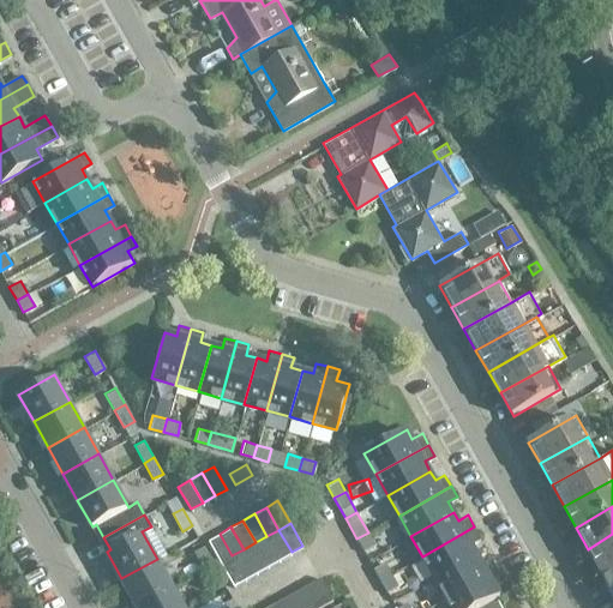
[(474,527),(422,557),(433,577),(476,553),(470,543),(480,537),(474,527)]
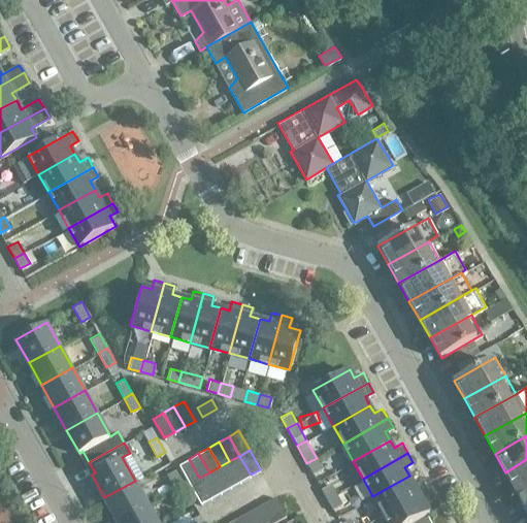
[(229,461),(240,481),(251,475),(239,456),(229,461)]
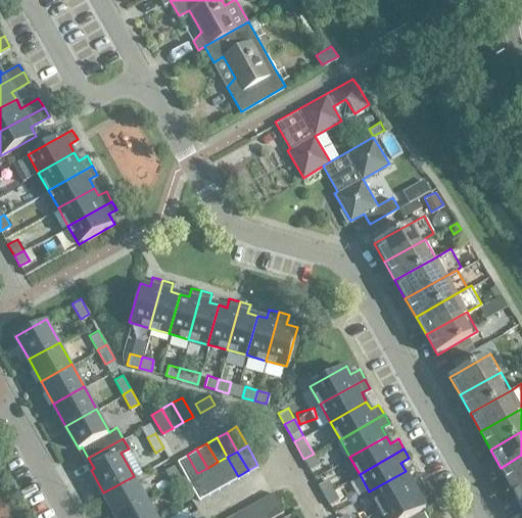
[(314,454),(303,459),(310,469),(319,464),(314,454)]
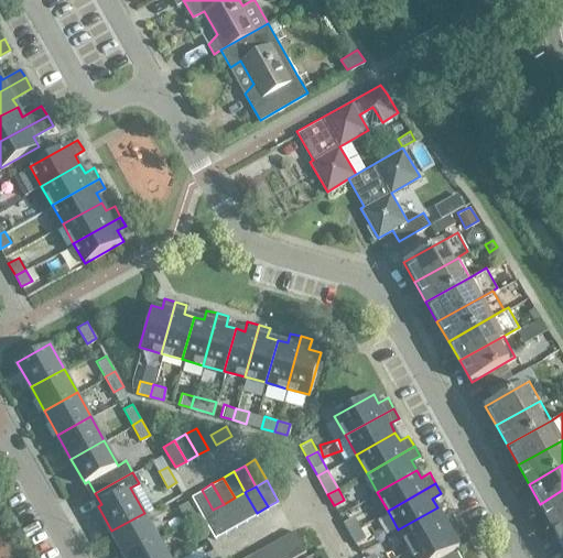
[(202,516),(213,510),(202,490),(191,495),(202,516)]
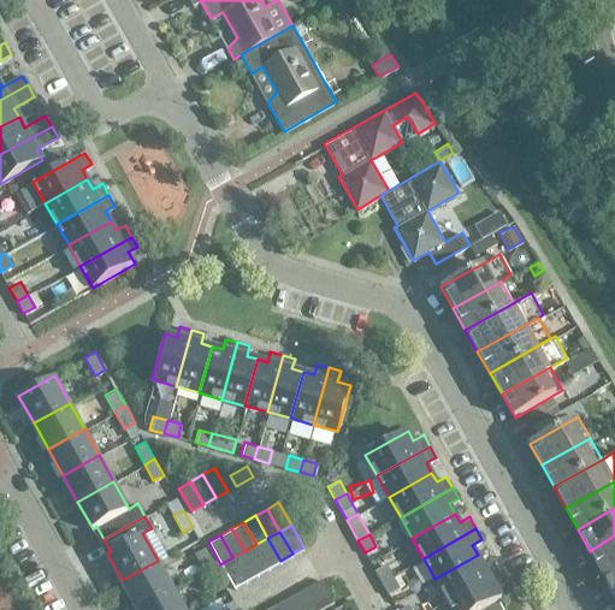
[(601,572),(614,564),(614,536),(590,551),(601,572)]
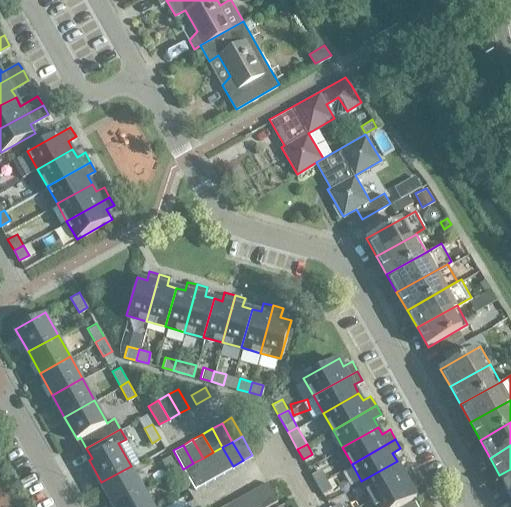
[(132,457),(141,475),(162,464),(153,447),(132,457)]
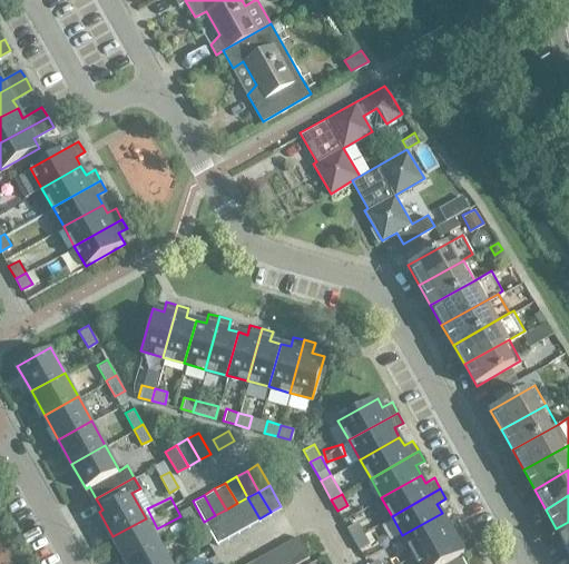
[(237,503),(248,524),(260,518),(247,497),(237,503)]
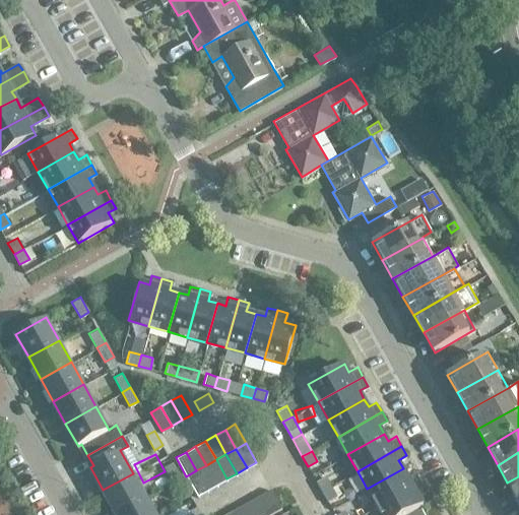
[(206,465),(216,485),(226,478),(216,459),(206,465)]
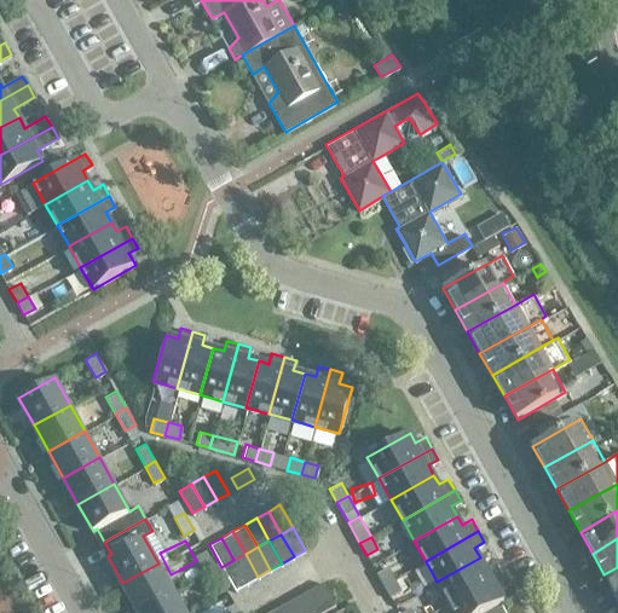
[(204,572),(214,566),(206,549),(195,555),(204,572)]
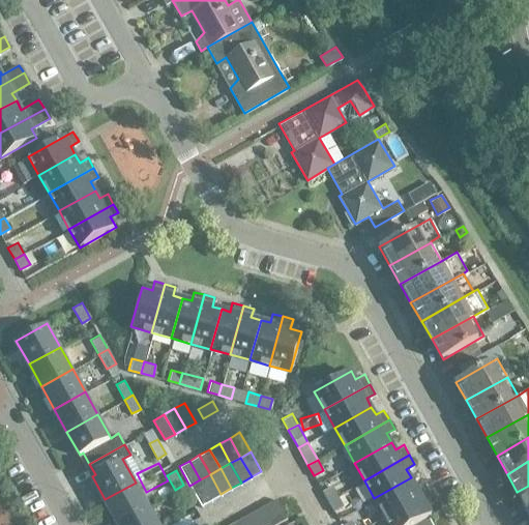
[(200,479),(211,499),(221,494),(210,474),(200,479)]
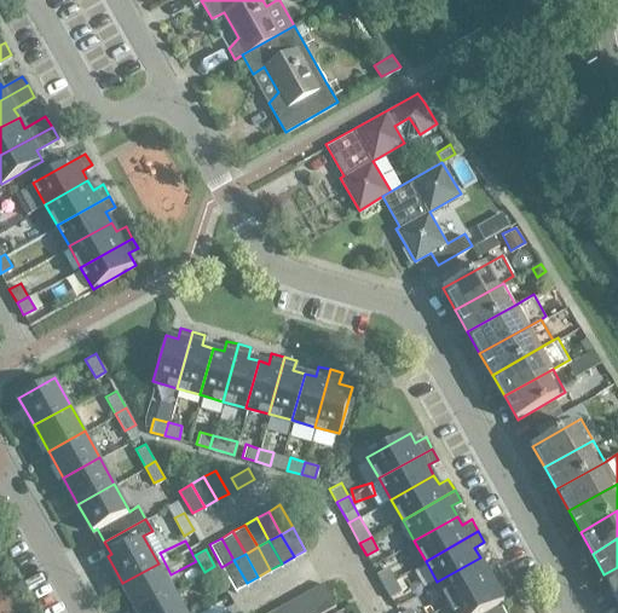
[(449,602),(501,572),(495,561),(485,566),(480,557),(437,582),(449,602)]
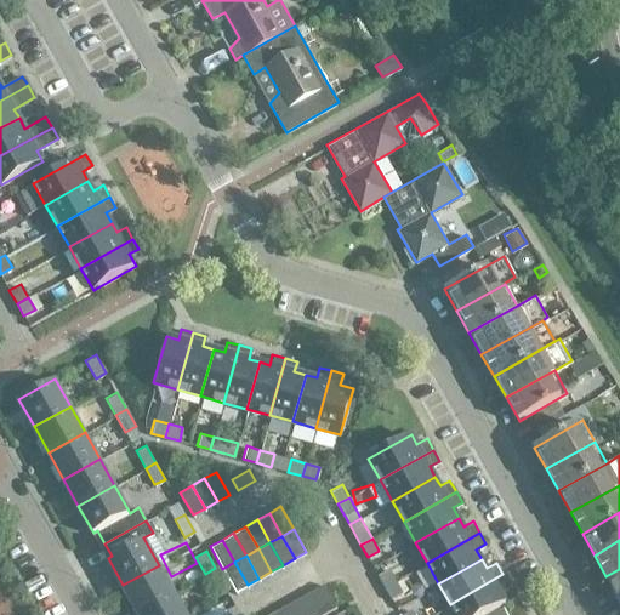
[(234,562),(222,569),(235,591),(248,585),(234,562)]
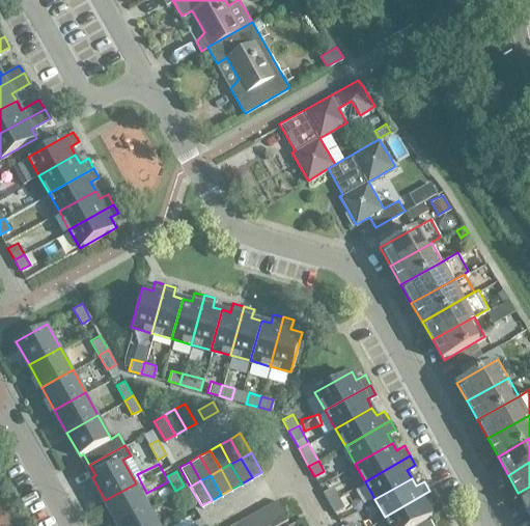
[(118,523),(148,506),(136,483),(105,500),(118,523)]
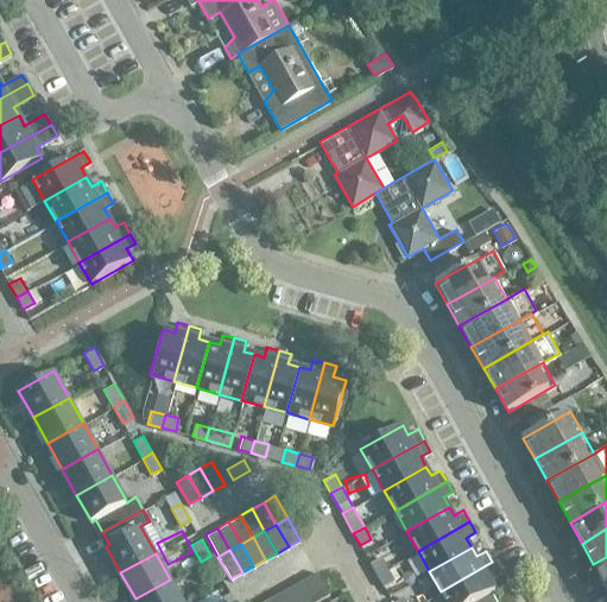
[(377,574),(387,568),(380,555),(370,562),(377,574)]
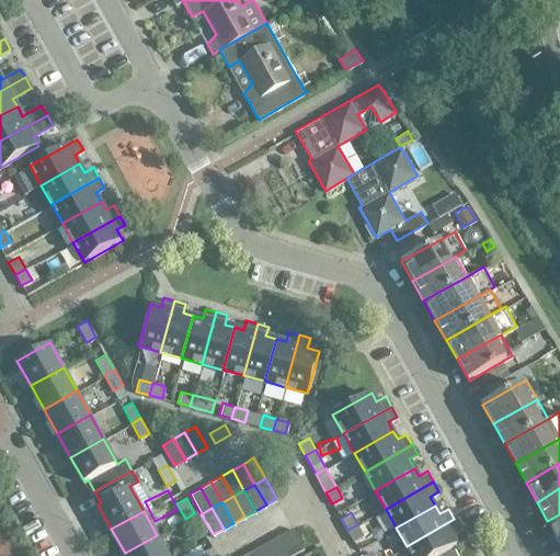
[(194,513),(185,519),(194,534),(203,529),(194,513)]
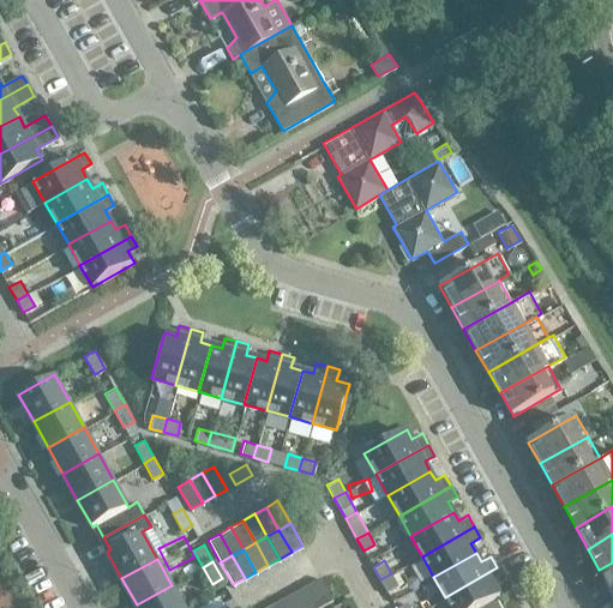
[(611,591),(612,590),(612,563),(599,570),(611,591)]
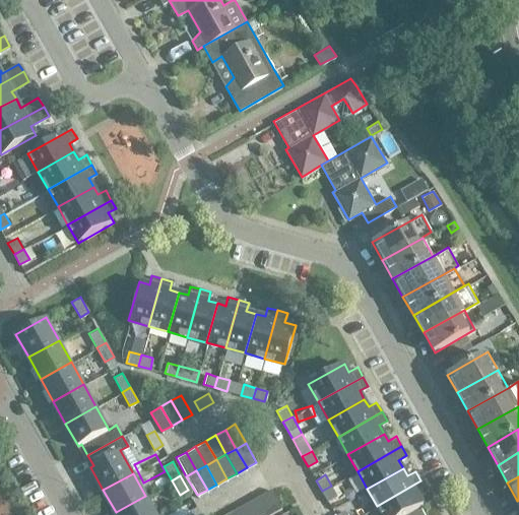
[(155,501),(170,488),(160,477),(146,491),(155,501)]
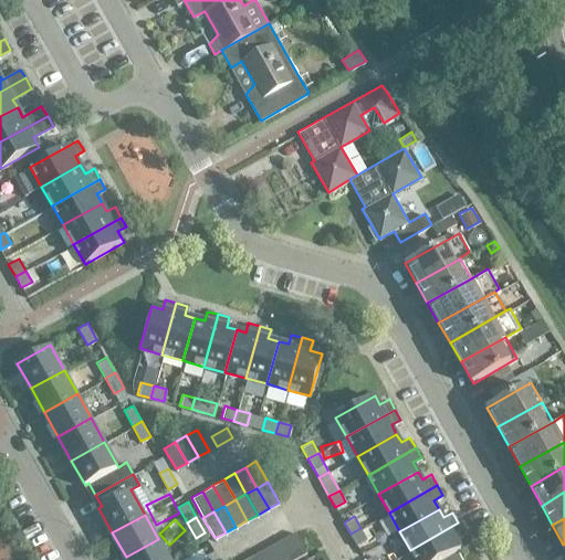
[(458,522),(410,550),(416,559),(438,559),(447,556),(458,550),(461,548),(454,538),(463,532),(458,522)]
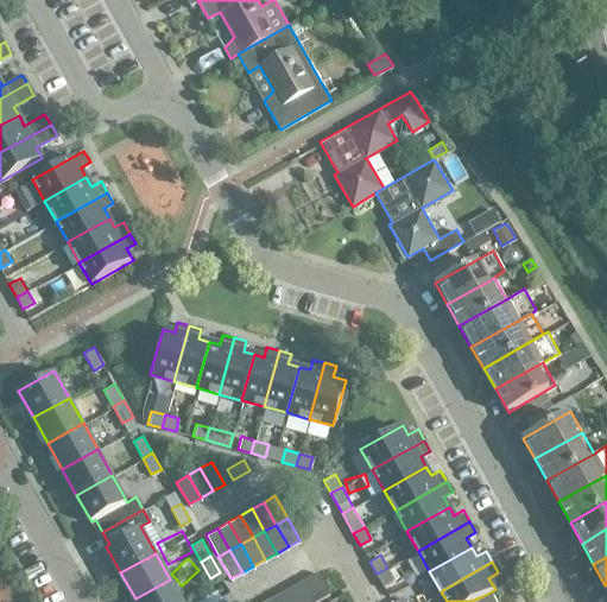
[(383,587),(394,580),(387,568),(377,574),(383,587)]
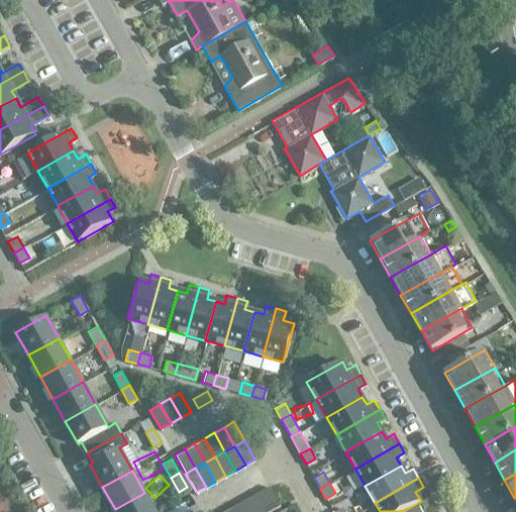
[(260,491),(270,509),(280,504),(269,485),(260,491)]
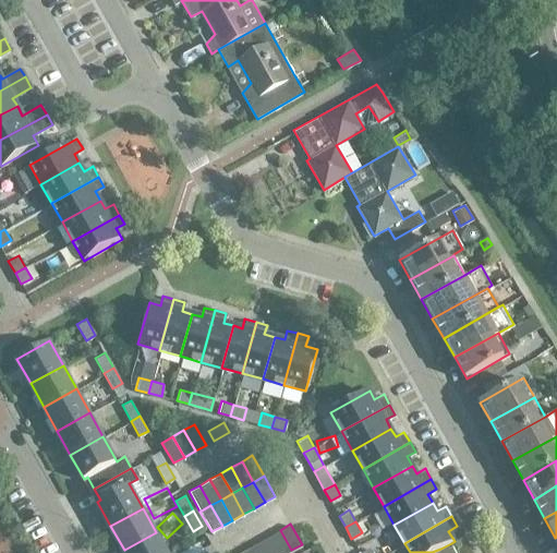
[(269,536),(278,552),(286,552),(291,550),(280,530),(269,536)]
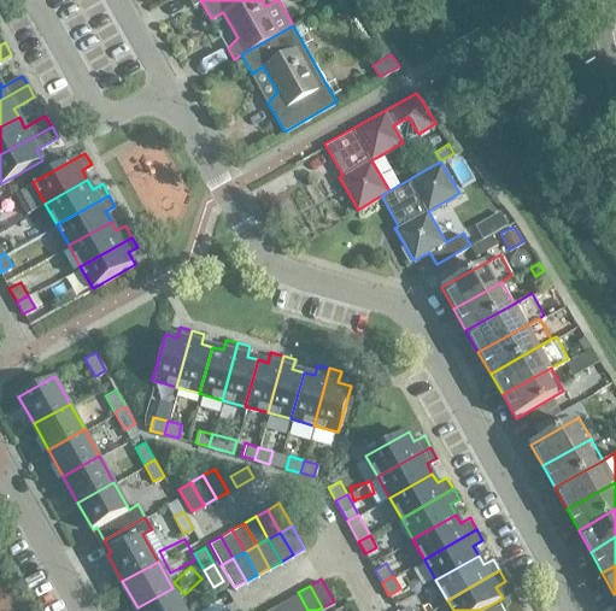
[(139,610),(185,610),(172,588),(138,607),(139,610)]
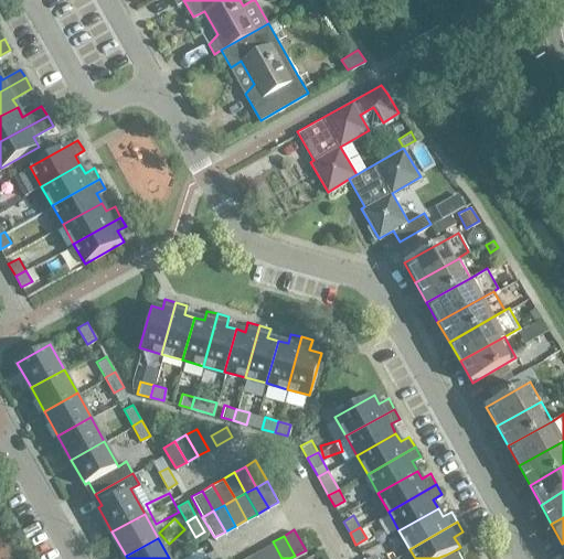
[(262,548),(267,558),(282,558),(273,541),(262,548)]
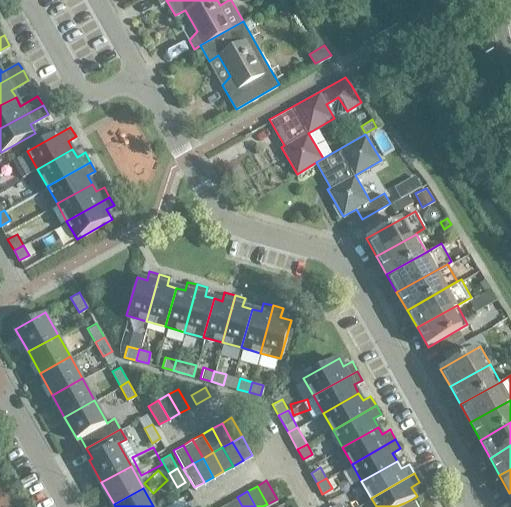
[(187,506),(198,506),(193,497),(185,502),(187,506)]
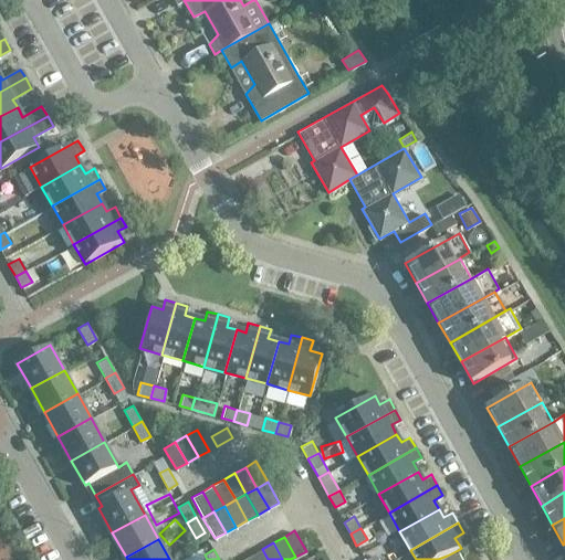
[(251,555),(254,559),(268,559),(262,549),(251,555)]
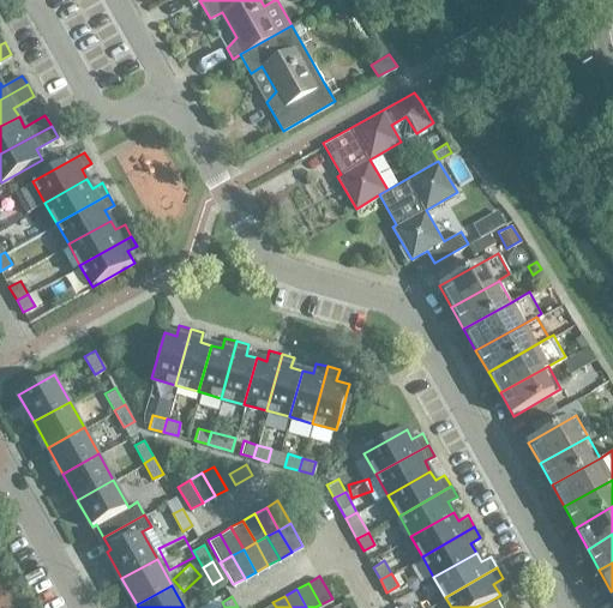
[(485,603),(487,607),(502,607),(497,597),(485,603)]
